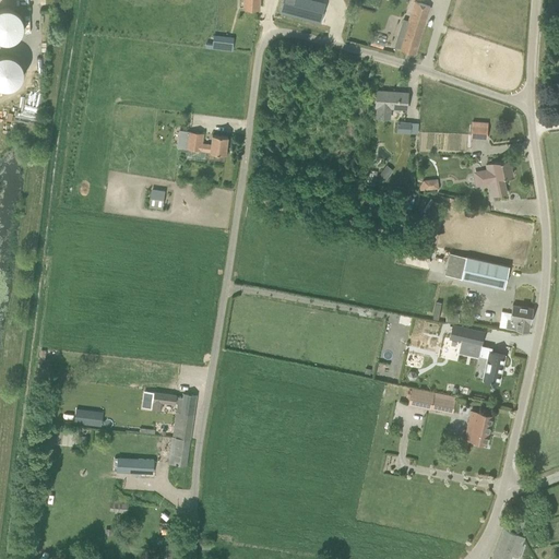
[(244,0),(245,9),(259,10),(259,0),(244,0)]
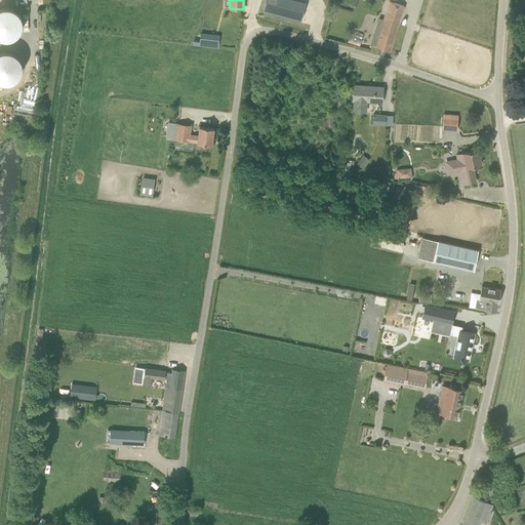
[(290,0),(266,0),(263,11),(300,21),(306,4),(290,0)]
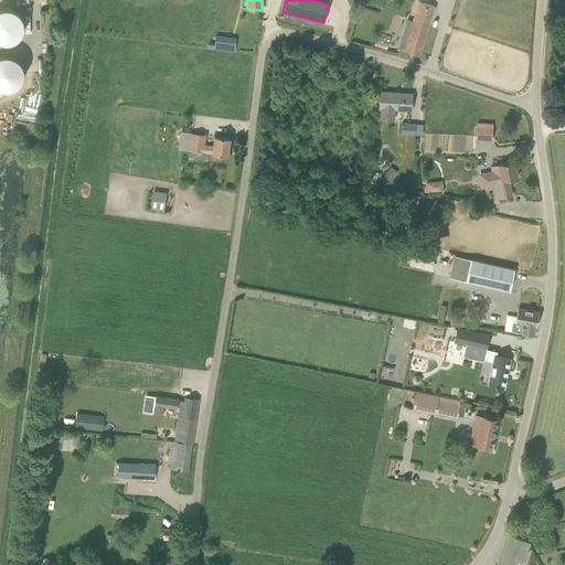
[(419,1),(404,50),(419,54),(435,7),(419,1)]
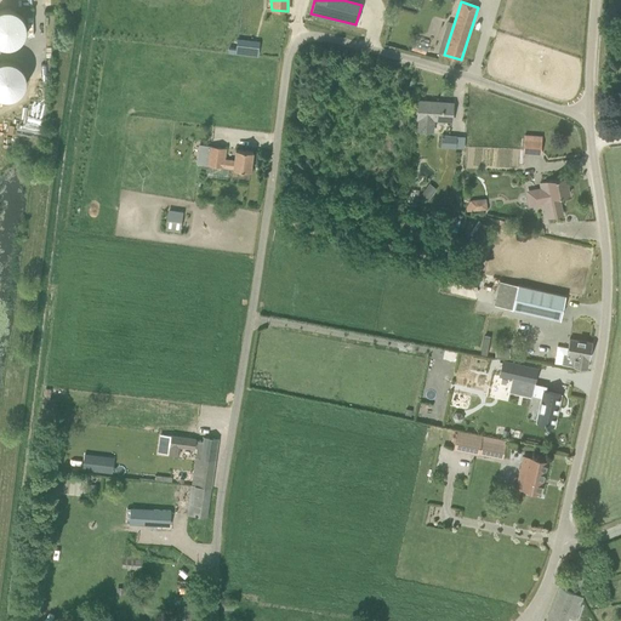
[(30,10),(0,9),(0,43),(29,44),(30,10)]
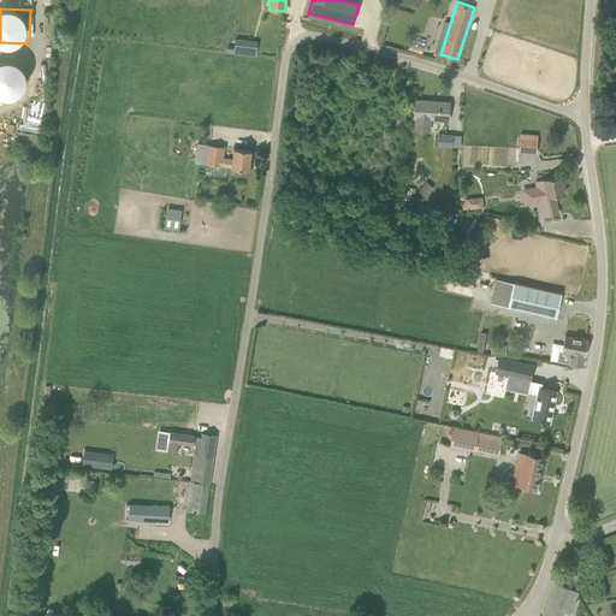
[(236,37),(235,52),(256,54),(259,41),(236,37)]
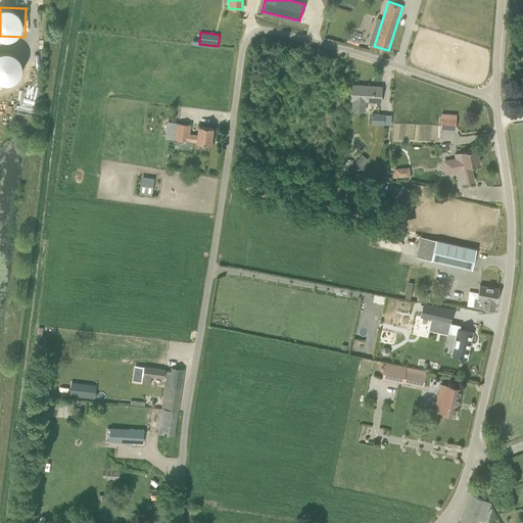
[(0,59),(0,76),(18,83),(28,56),(4,48),(0,59)]
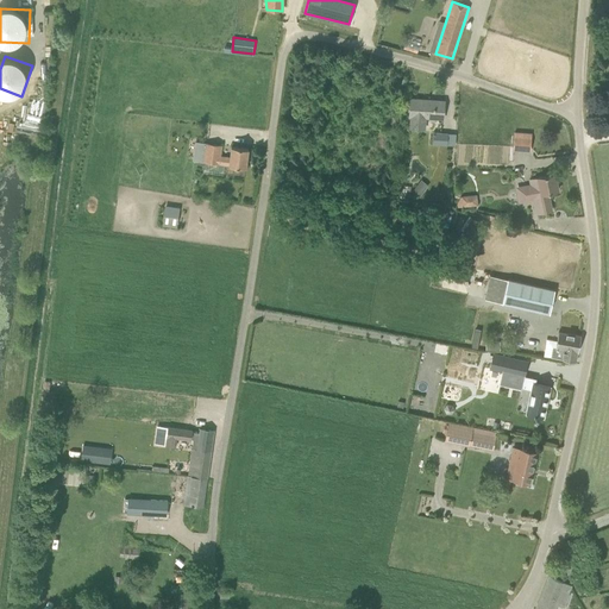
[(409,117),(410,117),(409,130),(426,130),(426,118),(444,119),(445,101),(410,99),(409,117)]
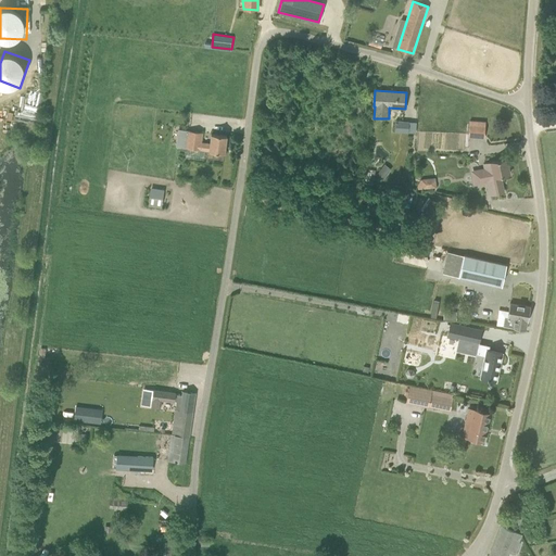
[(396,121),(395,133),(408,134),(408,122),(396,121)]
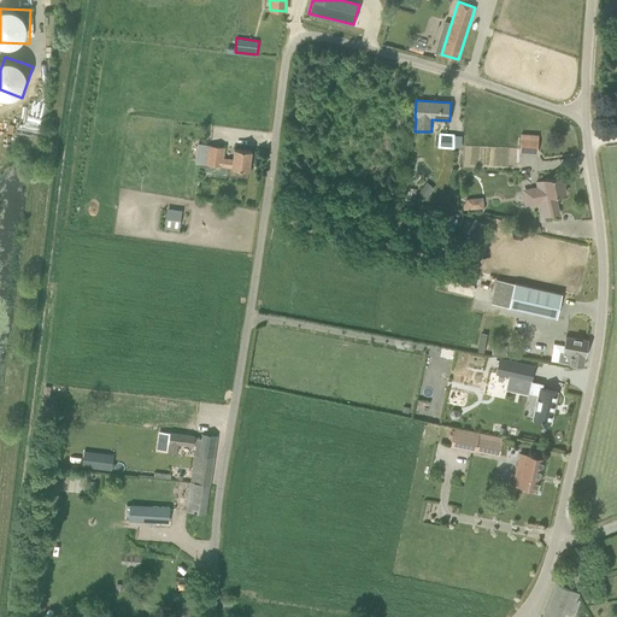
[(521,151),(538,152),(538,140),(521,139),(521,151)]
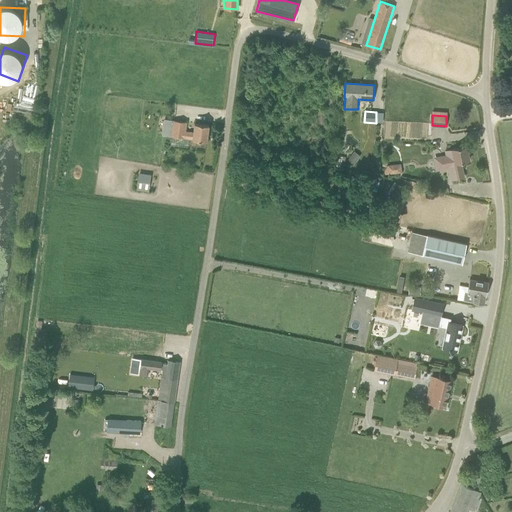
[(175,121),(173,136),(192,139),(207,141),(209,125),(195,123),(193,132),(186,131),(187,122),(175,121)]
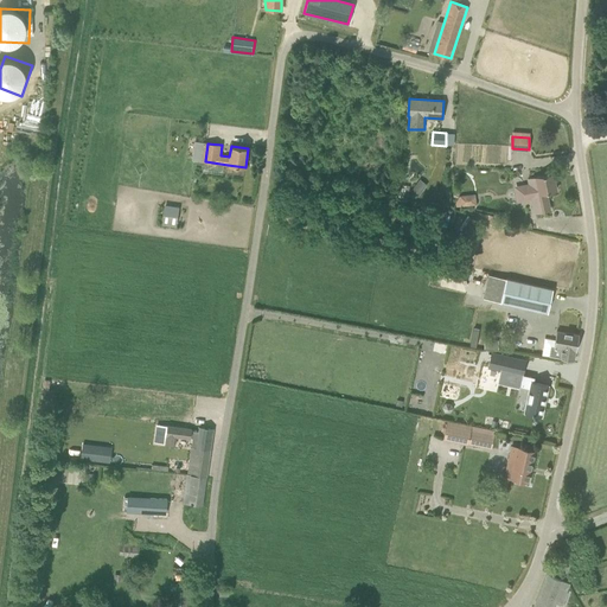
[(528,179),(529,186),(517,189),(519,199),(531,197),(535,213),(550,210),(547,192),(556,191),(553,173),(528,179)]
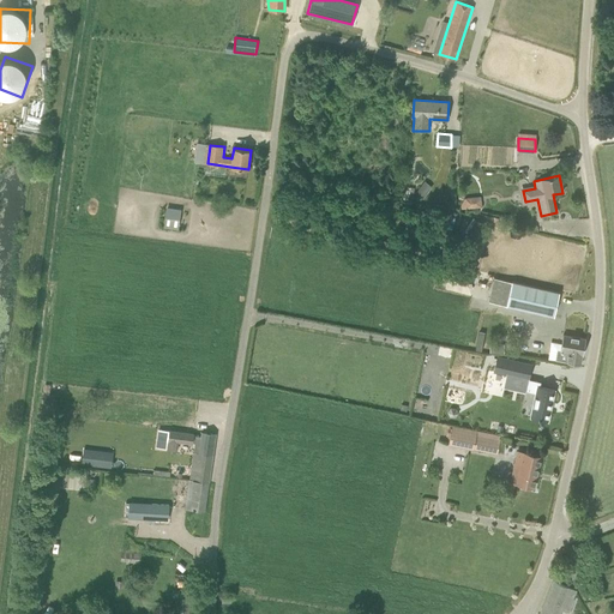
[(419,202),(432,187),(426,181),(413,196),(419,202)]
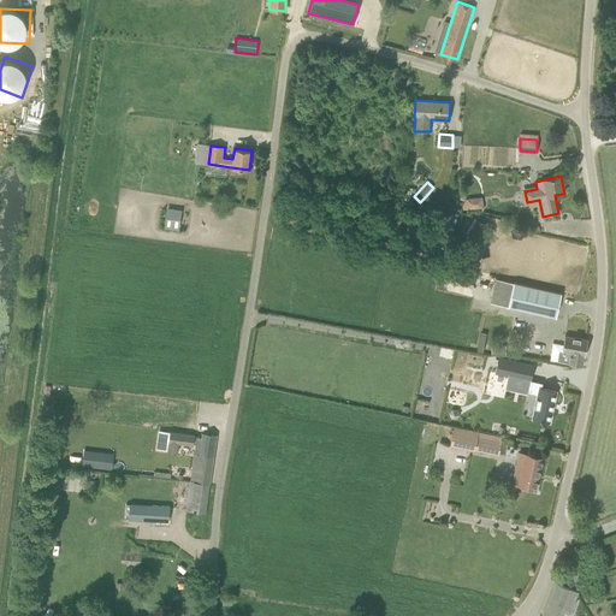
[(463,211),(484,208),(483,197),(462,200),(463,211)]
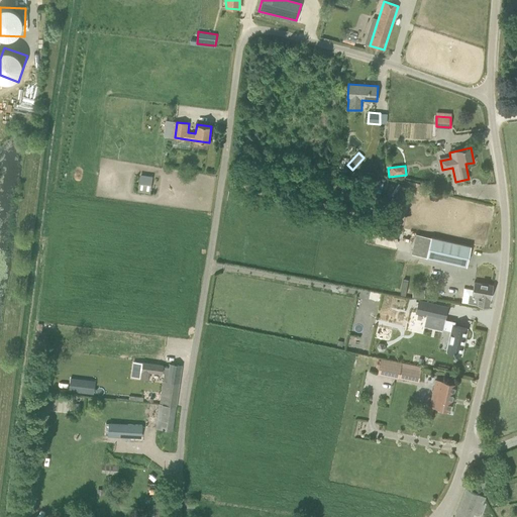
[(152,179),(140,177),(138,190),(150,192),(152,179)]
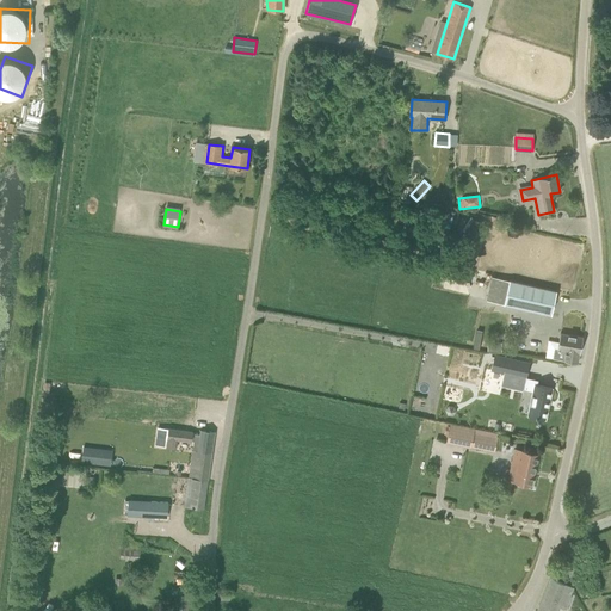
[(556,291),(506,279),(501,303),(551,315),(556,291)]
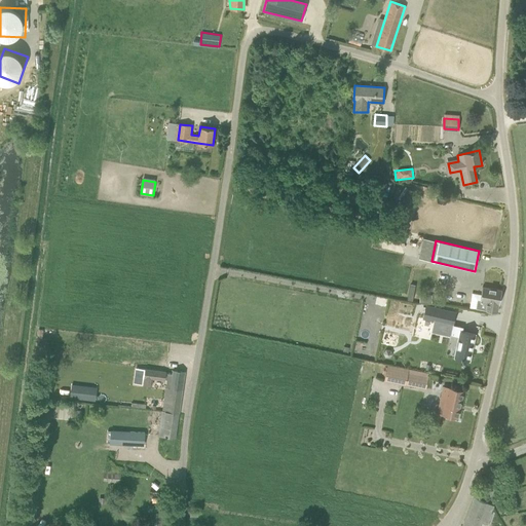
[(476,308),(497,312),(499,304),(502,290),(482,287),(480,301),(477,301),(476,308)]
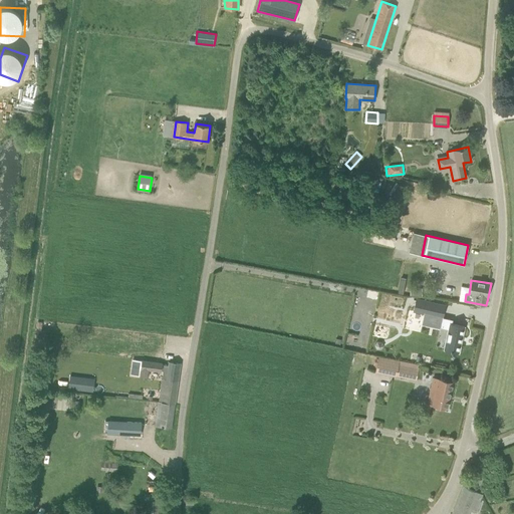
[(434,303),(417,299),(414,311),(432,315),(434,303)]
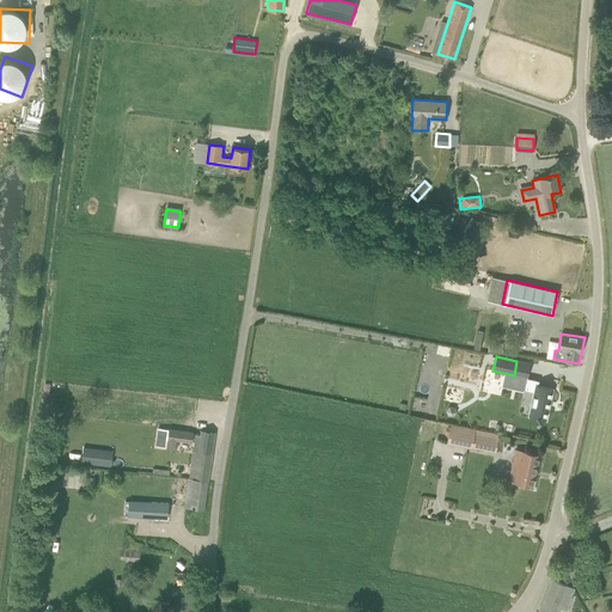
[(533,392),(528,415),(546,420),(552,390),(554,389),(548,387),(538,385),(539,380),(527,378),(524,390),(533,392)]
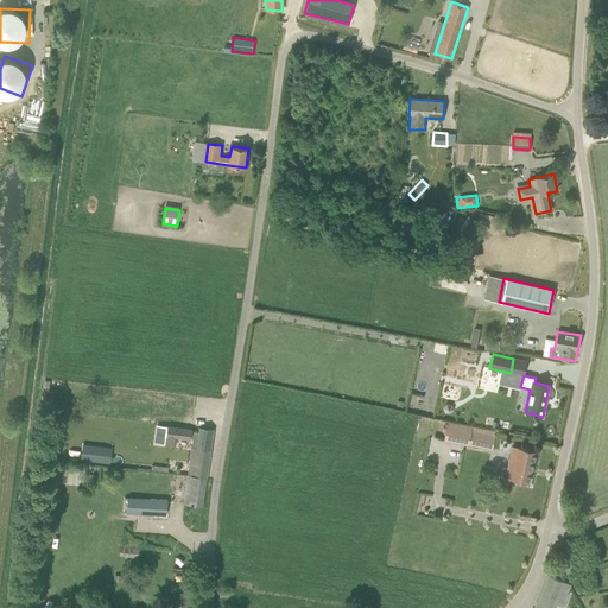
[(493,449),(496,432),(448,422),(444,439),(493,449)]
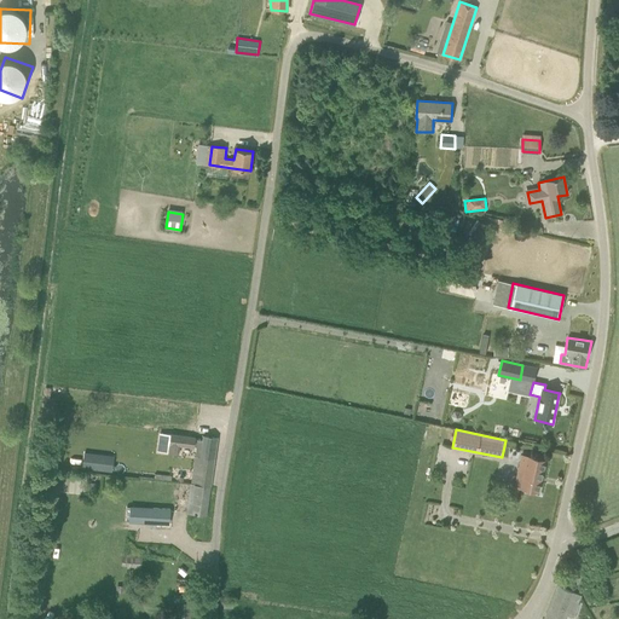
[(168,453),(173,455),(178,455),(179,445),(194,447),(195,438),(171,434),(168,453)]
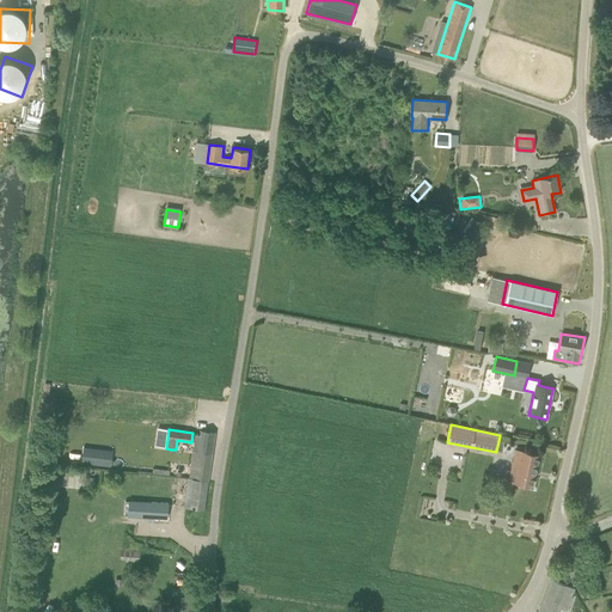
[(110,469),(112,452),(84,448),(81,465),(110,469)]
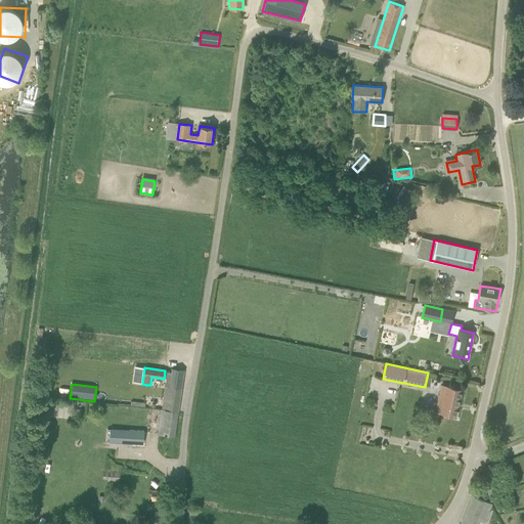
[(455,417),(462,390),(442,385),(439,397),(444,398),(441,412),(455,417)]
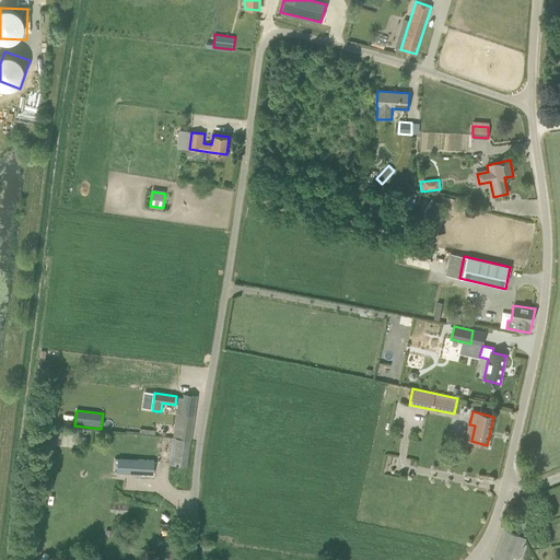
[(170,464),(186,466),(194,415),(176,412),(173,438),(170,464)]
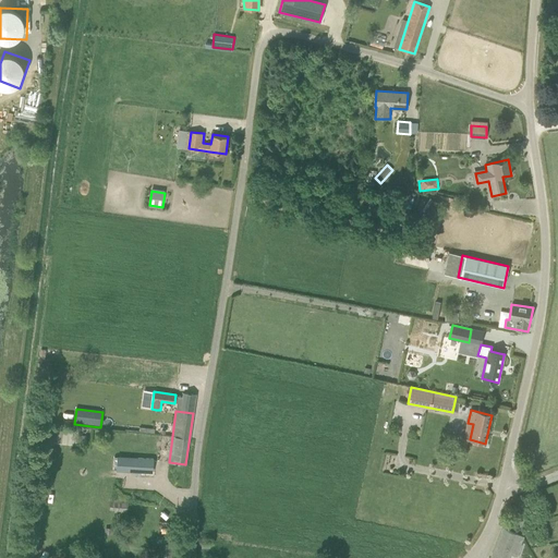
[(118,457),(117,471),(153,473),(154,459),(118,457)]
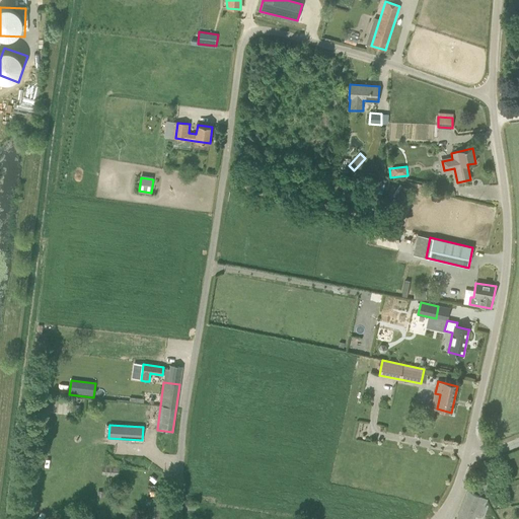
[(106,474),(106,476),(119,477),(120,468),(103,467),(102,474),(106,474)]
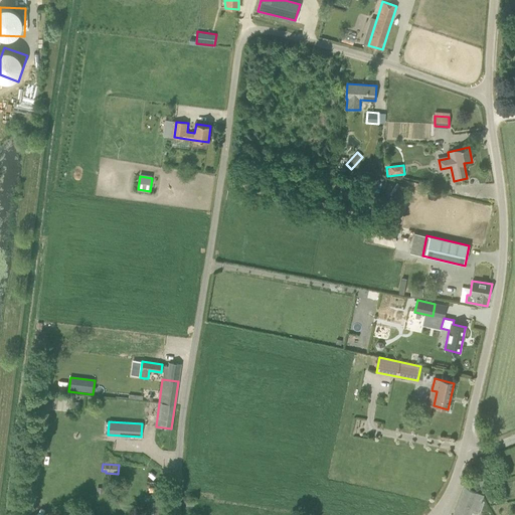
[(483,496),(465,488),(454,514),(455,514),(467,514),(470,510),(477,513),(481,503),(480,502),(483,496)]
